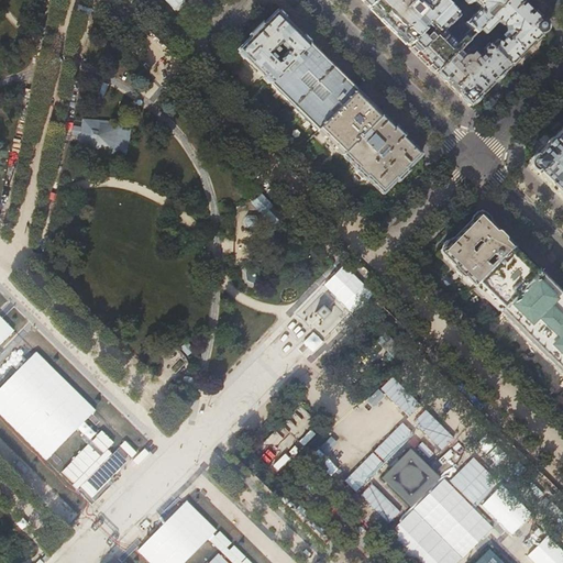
[(443,3),(439,0),(420,0),(417,3),(412,0),(376,0),(370,8),(390,29),(408,46),(446,7),(443,3)]
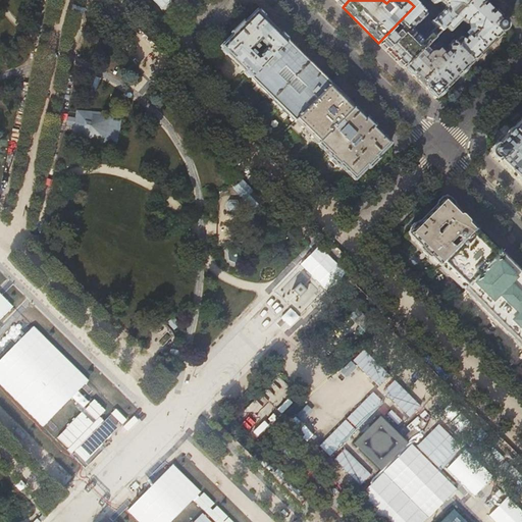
[(407,0),(411,3),(414,0),(429,0),(433,4),(436,4),(438,3),(441,6),(441,10),(430,21),(434,27),(440,32),(471,0),(407,0)]
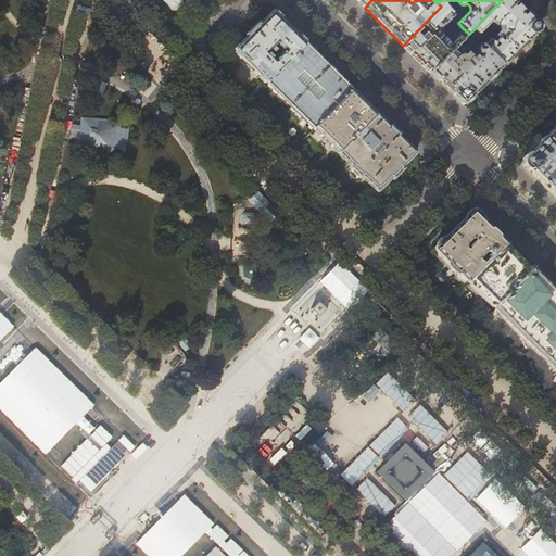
[(526,14),(510,0),(502,0),(469,34),(477,42),(481,37),(479,35),(490,24),(494,26),(497,24),(501,27),(502,27),(502,28),(502,30),(503,33),(493,42),(488,40),(485,42),(484,40),(479,45),(502,66),(520,48),(534,33),(535,34),(539,29),(539,27),(538,26),(535,23),(534,23),(526,14)]
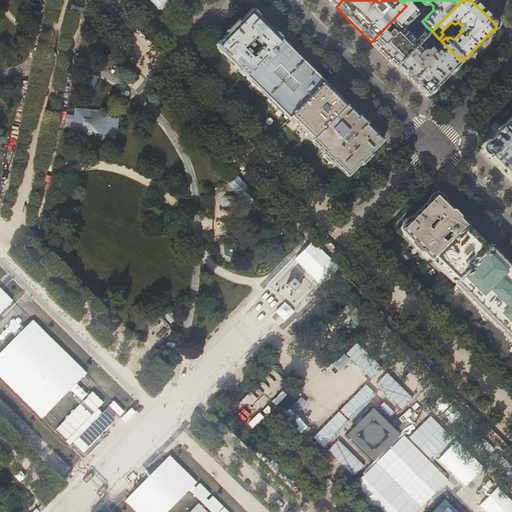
[(412,5),(408,8),(416,16),(417,17),(420,13),(412,5)]
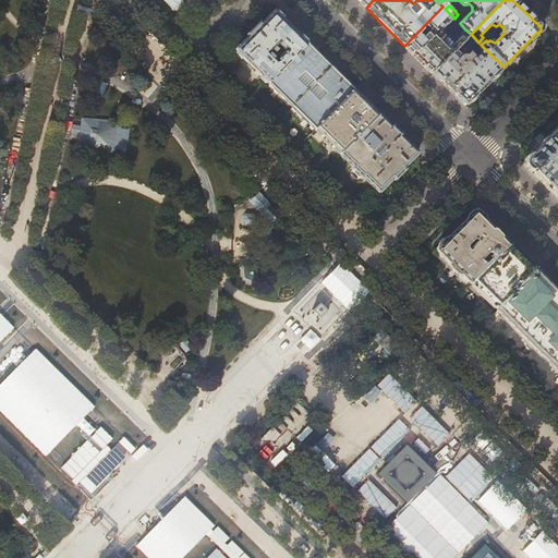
[(445,9),(443,7),(404,46),(416,58),(432,73),(452,52),(457,48),(471,34),(464,28),(456,38),(456,40),(451,45),(438,33),(453,17),(445,9)]
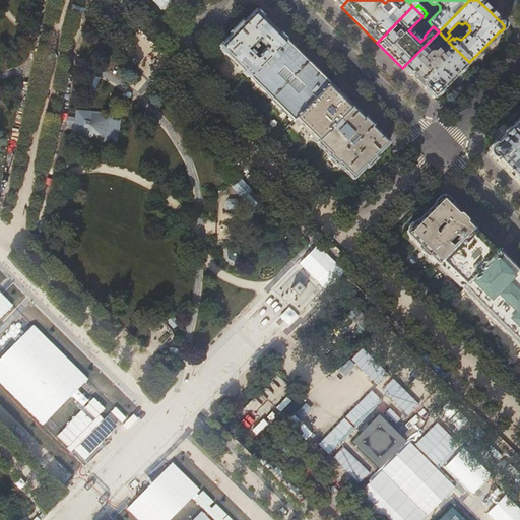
[(285,42),(270,26),(255,11),(231,36),(218,47),(225,54),(250,77),(285,42)]
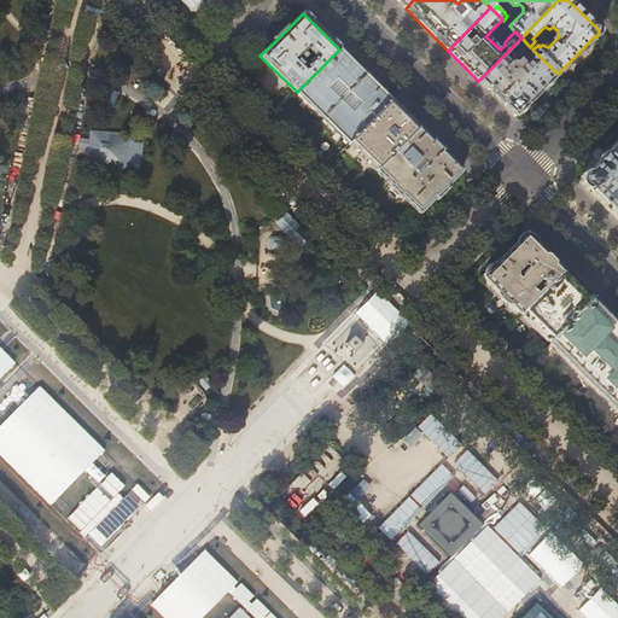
[(532,50),(530,47),(522,38),(506,53),(509,57),(519,47),(523,47),(526,52),(528,51),(530,53),(528,56),(528,62),(517,71),(514,71),(513,71),(512,73),(507,68),(508,65),(501,58),(478,81),(497,99),(516,117),(538,93),(558,74),(532,50)]
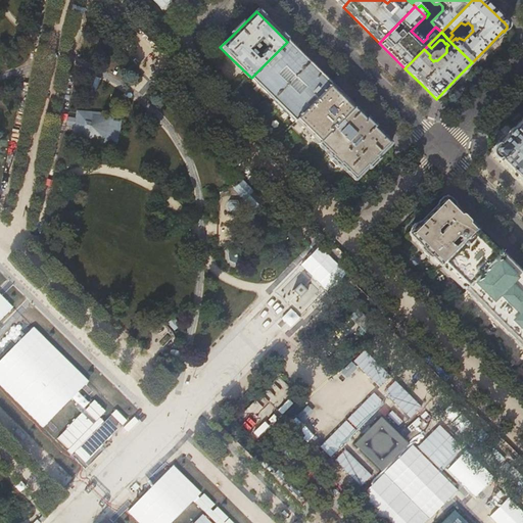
[(298,53),(287,42),(251,78),(273,100),(310,63),(298,53)]
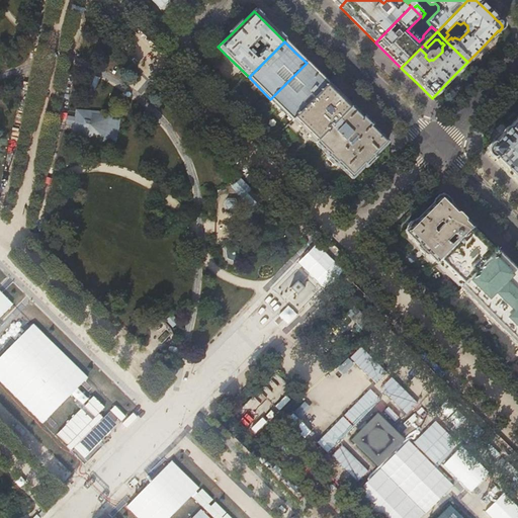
[(317,74),(307,63),(270,99),(282,110),(292,120),(328,84),(317,74)]
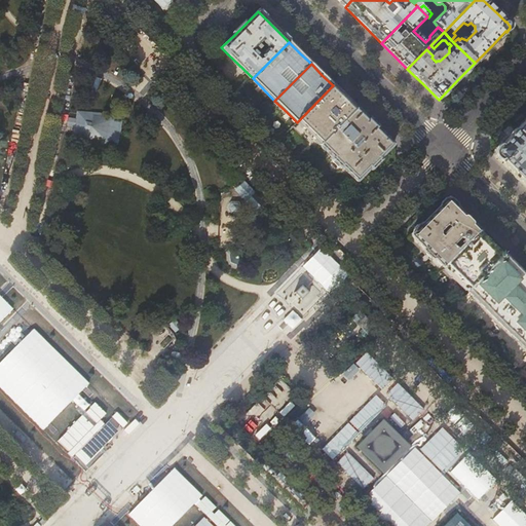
[(344,98),(333,85),(297,122),(321,146),(357,109),(344,98)]
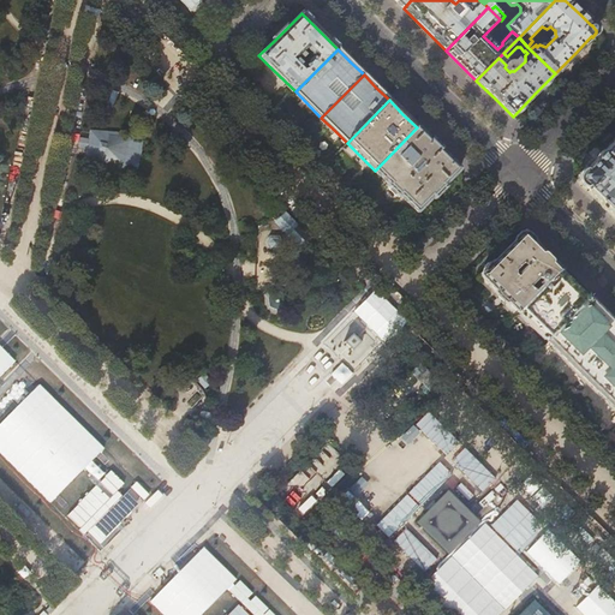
[(417,127),(375,171),(389,185),(421,216),(434,203),(435,204),(447,192),(446,191),(463,173),(440,150),(417,127)]
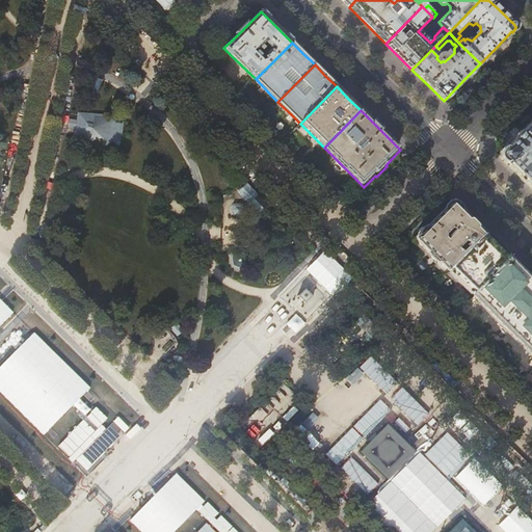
[(74,130),(72,138),(113,149),(121,145),(124,123),(123,120),(77,112),(76,120),(69,117),(67,129),(74,130)]
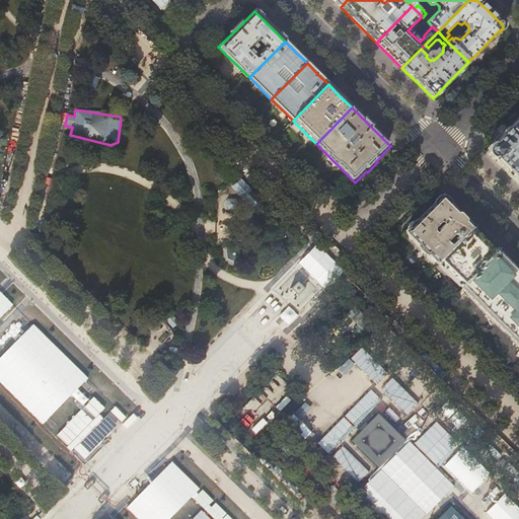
[(518,119),(506,132),(494,145),(491,147),(490,149),(489,151),(489,154),(510,174),(518,183),(518,119)]
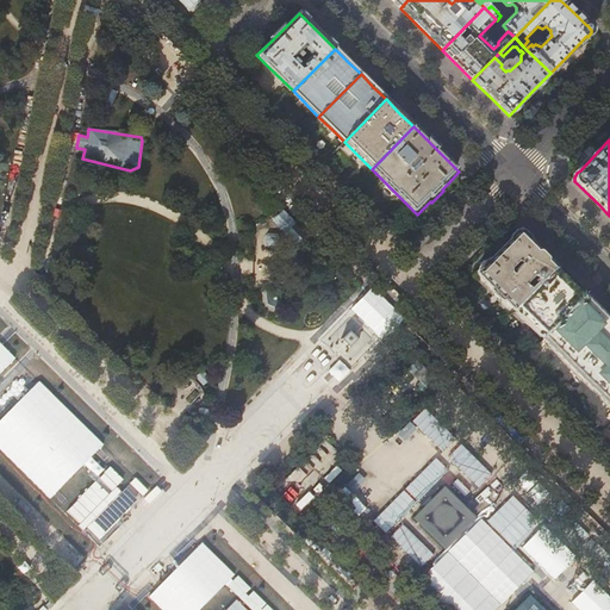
[(284,211),(273,222),(286,235),(297,223),(284,211)]
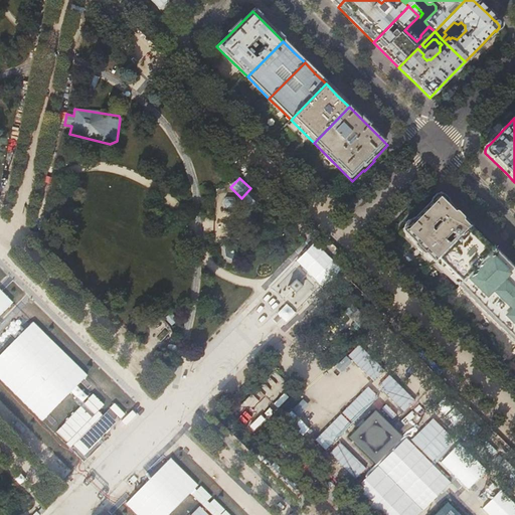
[(447,249),(470,226),(458,212),(447,201),(444,198),(441,197),(436,198),(434,199),(432,201),(431,202),(430,204),(413,221),(412,221),(403,230),(403,231),(403,232),(401,234),(422,256),(420,258),(427,265),(430,265),(433,261),(435,262),(447,249)]
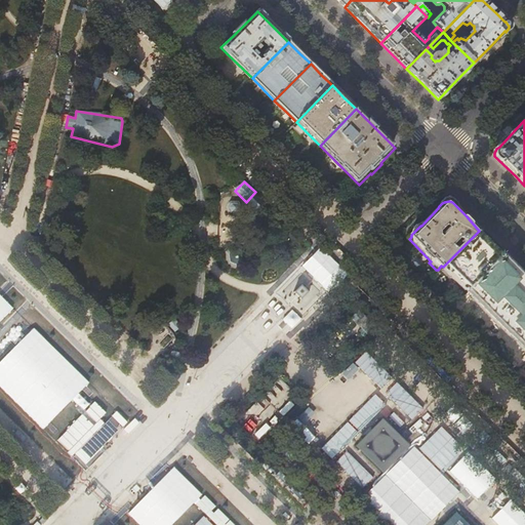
[(238,214),(241,208),(238,202),(231,203),(228,208),(230,214),(238,214)]
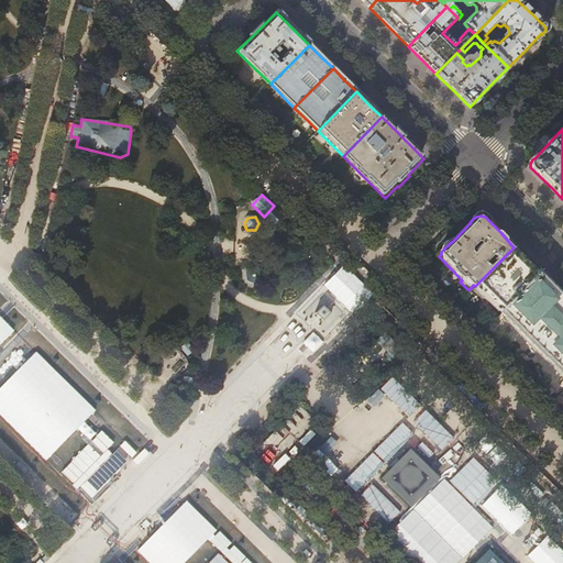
[(527,261),(514,247),(488,273),(475,286),(500,311),(539,273),(527,261)]
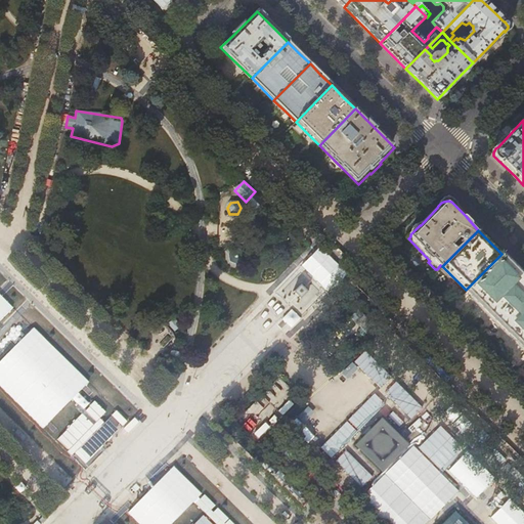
[(523,271),(501,254),(466,290),(478,302),(523,347),(523,271)]
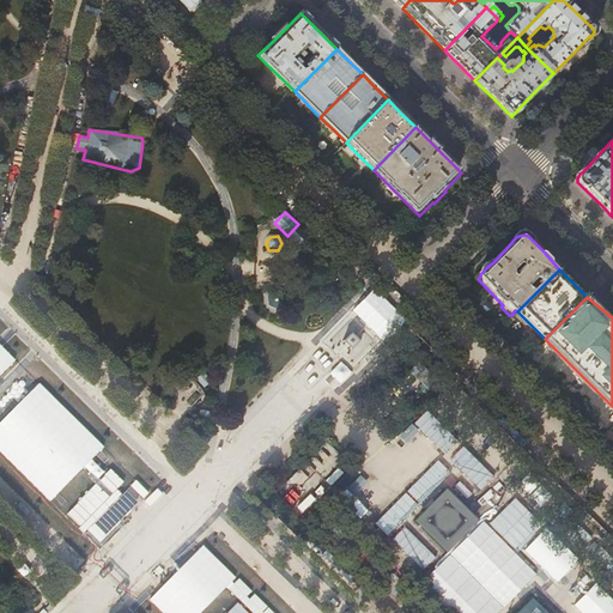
[(356,335),(344,341),(349,351),(360,345),(356,335)]
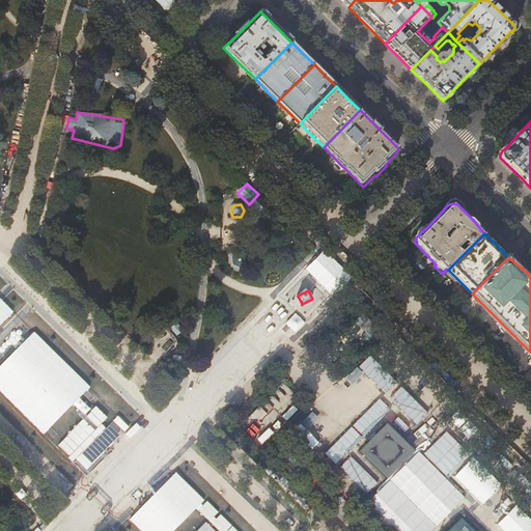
[(357,366),(346,376),(353,383),(363,372),(357,366)]
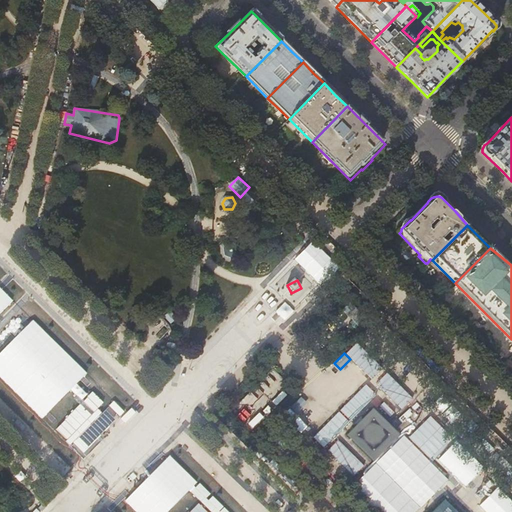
[(301,396),(290,407),(296,413),(307,402),(301,396)]
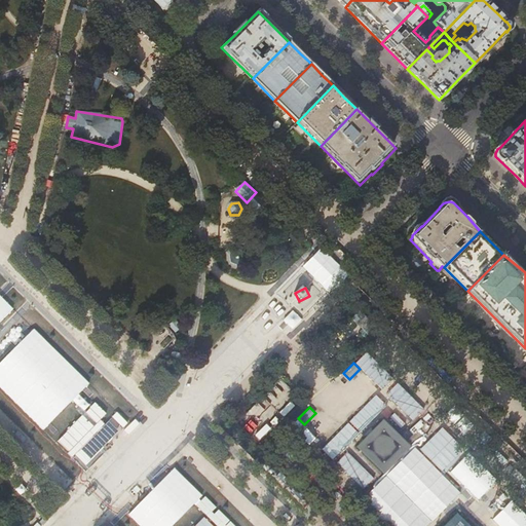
[(383,475),(411,447),(382,419),(373,429),(372,428),(371,427),(363,436),(364,437),(365,437),(354,447),(383,475)]
